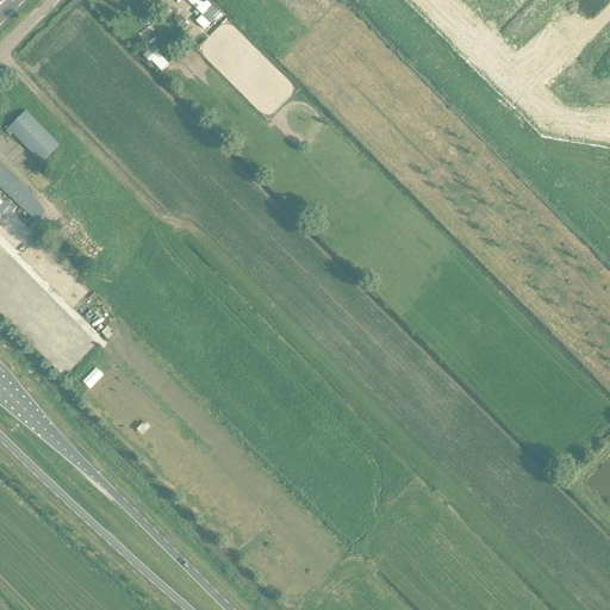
[(173,0),(176,2),(179,0),(191,0),(200,8),(200,12),(204,13),(199,17),(209,26),(216,19),(218,22),(222,18),(204,0),(173,0)]
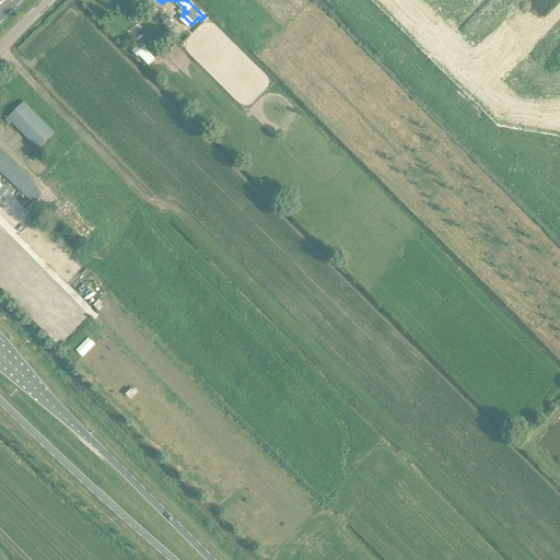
[(173,24),(163,15),(159,20),(168,28),(173,24)]
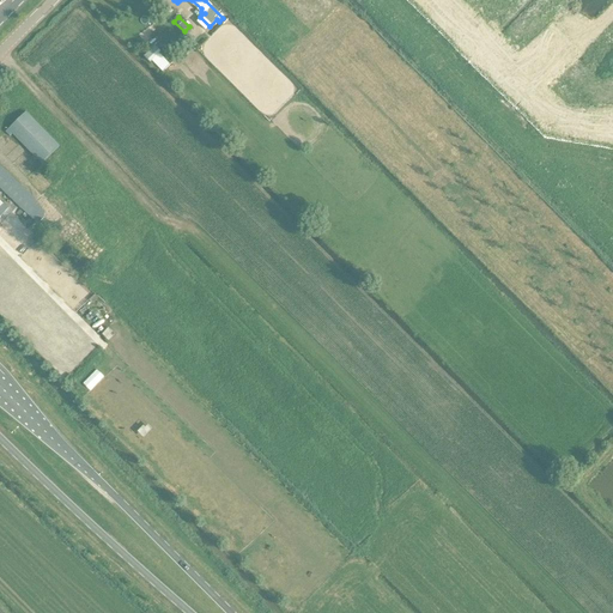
[(155,47),(144,58),(150,64),(152,61),(158,68),(165,61),(159,55),(161,53),(155,47)]
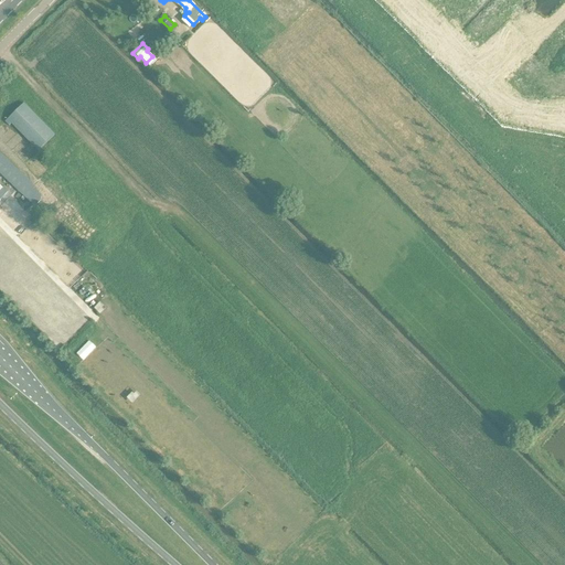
[(38,151),(54,136),(22,104),(4,123),(9,127),(11,125),(38,151)]
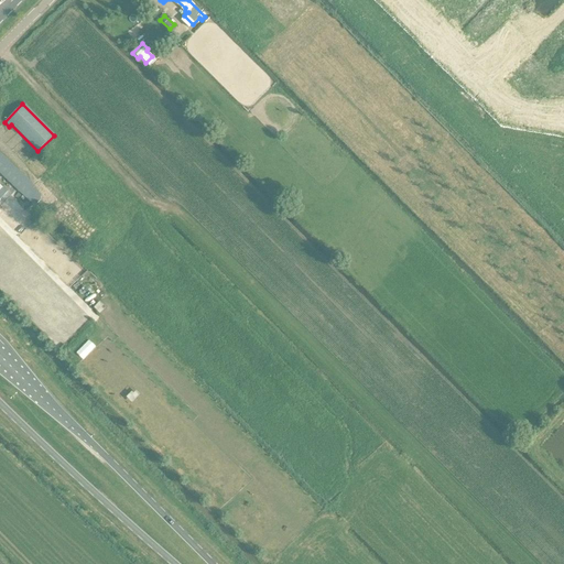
[(0,173),(4,177),(34,206),(41,201),(41,196),(31,187),(33,185),(0,153),(0,173)]
